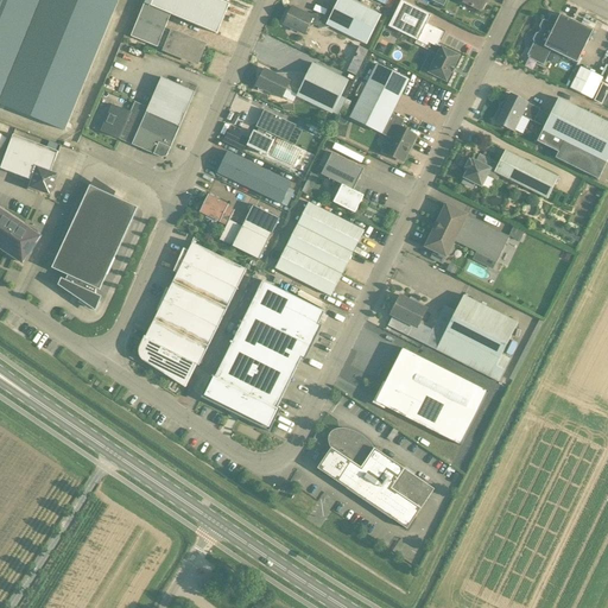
[(0,0),(0,102),(64,130),(113,13),(118,0),(0,0)]
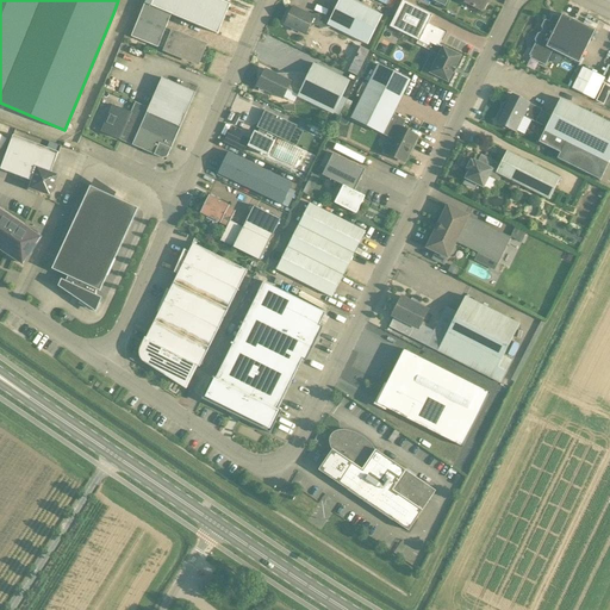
[(218,0),(145,0),(144,4),(159,10),(172,16),(219,35),(231,5),(218,0)]
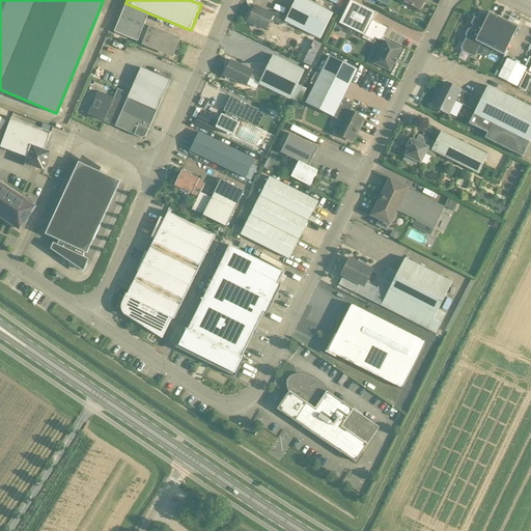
[(247,21),(252,23),(253,27),(259,27),(266,30),(269,23),(277,22),(277,25),(287,24),(287,23),(315,36),(319,39),(333,14),(306,0),(295,0),(295,2),(286,19),(278,19),(278,17),(278,11),(269,12),(254,5),(249,17),(247,21)]
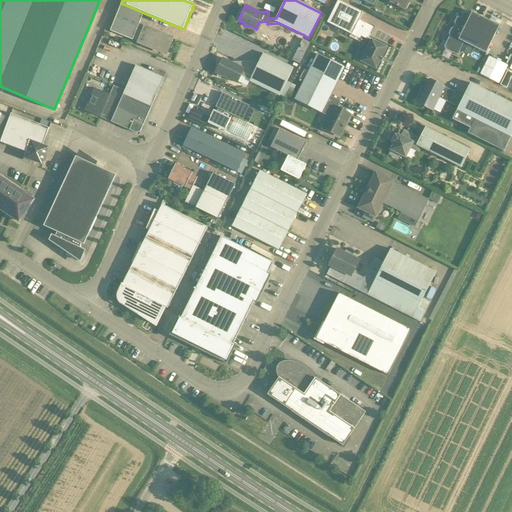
[(407,0),(362,0),(373,5),(375,0),(390,0),(390,3),(403,9),(405,10),(409,2),(407,1),(407,0)]
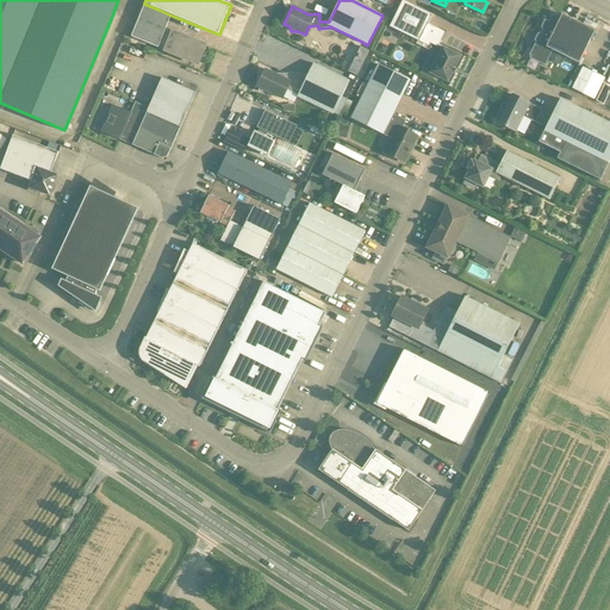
[(425,49),(431,51),(419,74),(433,80),(435,75),(447,81),(452,72),(453,73),(456,67),(455,66),(460,56),(442,48),(437,47),(444,32),(428,24),(428,23),(429,19),(431,16),(402,1),(393,19),(390,27),(427,45),(425,49)]
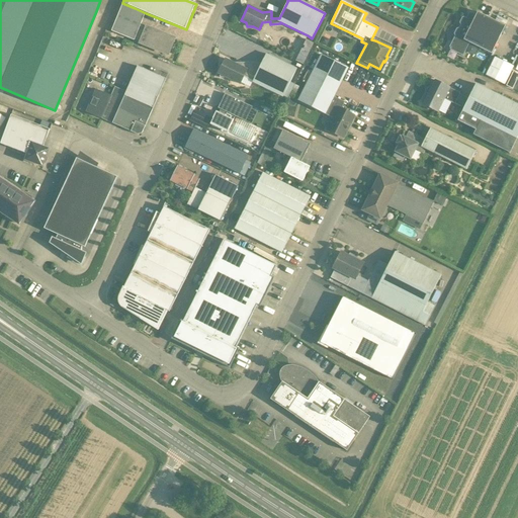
[(122,3),(111,31),(135,40),(135,39),(141,41),(140,42),(167,54),(174,38),(147,27),(146,28),(141,26),(146,13),(135,8),(122,3)]
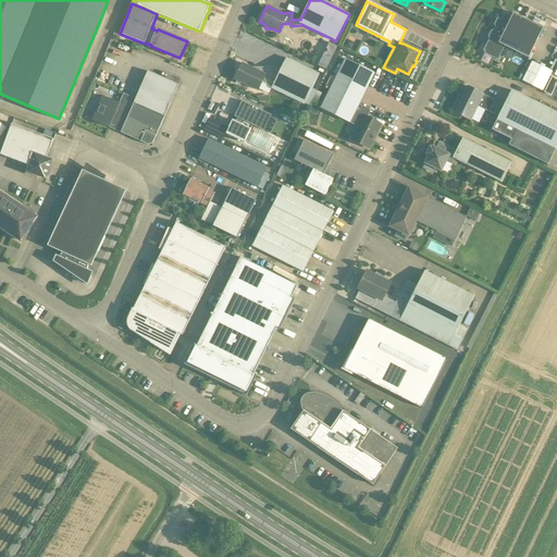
[(491,31),(487,36),(489,39),(483,50),(483,53),(497,60),(505,46),(528,58),(543,27),(512,13),(511,16),(508,14),(503,16),(500,20),(498,17),(496,19),(494,24),(494,26),(493,29),(491,31)]
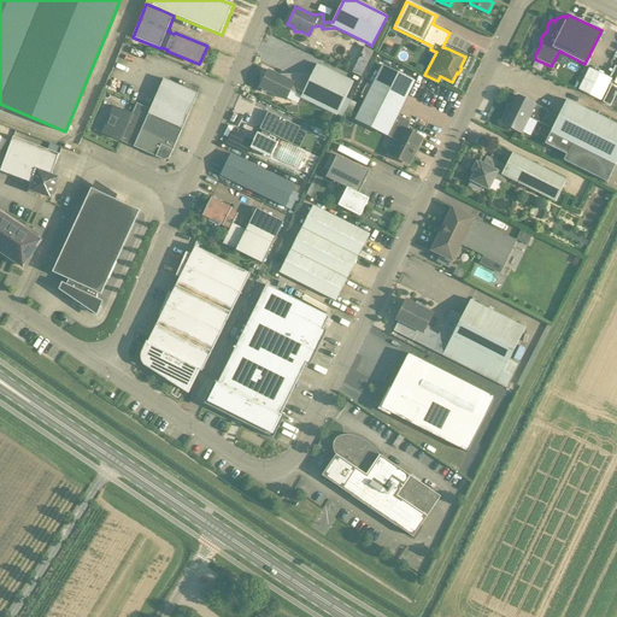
[(353,74),(362,78),(375,52),(365,48),(353,74)]
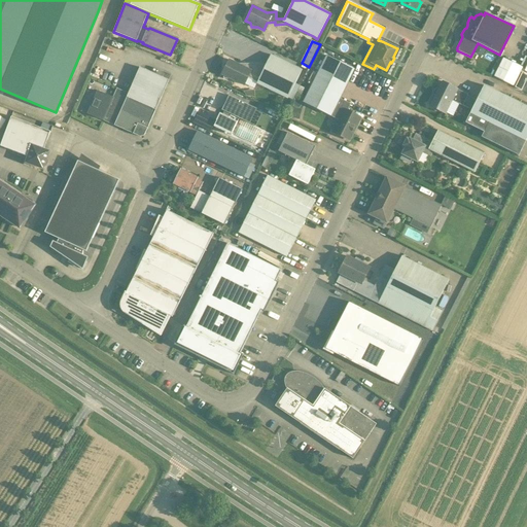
[(223,71),(221,74),(223,75),(223,79),(231,79),(244,85),(247,77),(257,82),(256,83),(287,99),(288,98),(292,100),(300,85),(295,82),(302,70),(271,55),(266,65),(244,64),(243,67),(229,60),(226,64),(223,64),(223,71)]
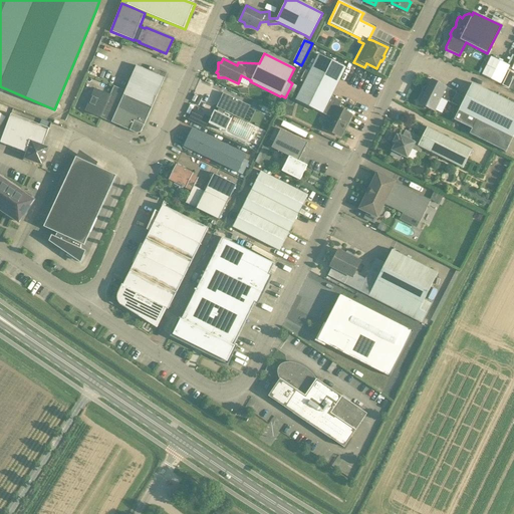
[(340,137),(351,115),(337,108),(339,103),(329,98),(344,68),(318,54),(298,93),(295,92),(293,96),(296,97),(295,99),(330,116),(324,129),(340,137)]
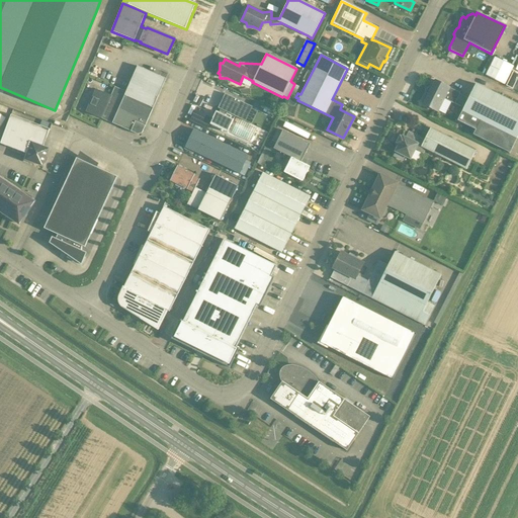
[(484,76),(504,85),(512,65),(493,57),(484,76)]
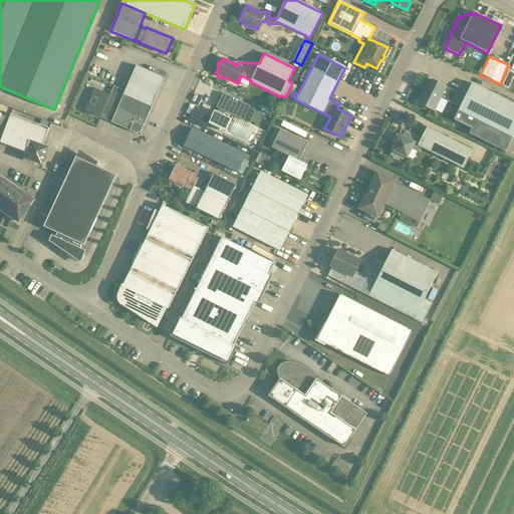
[(137,66),(111,122),(138,134),(141,133),(165,78),(137,66)]
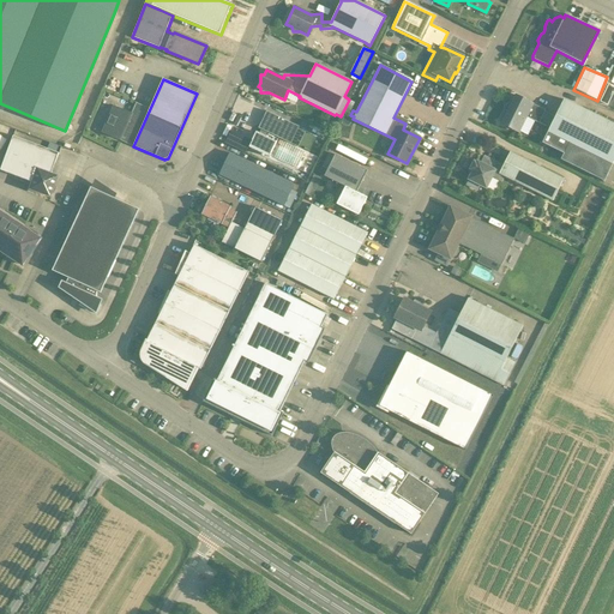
[(505,110),(499,122),(518,132),(527,137),(535,121),(539,124),(545,110),(512,95),(507,104),(509,108),(505,110)]
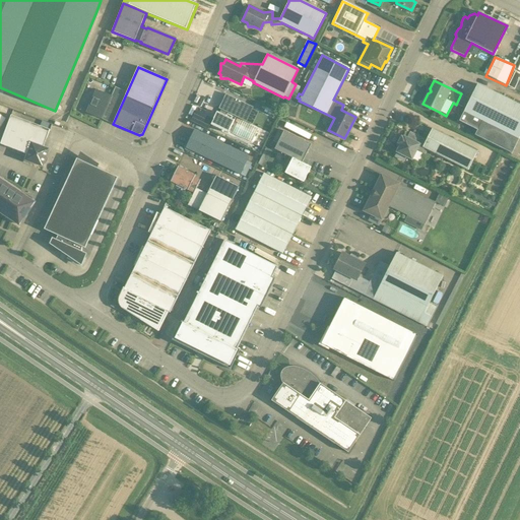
[(510,156),(519,135),(519,106),(477,84),(459,121),(477,130),(474,138),(510,156)]
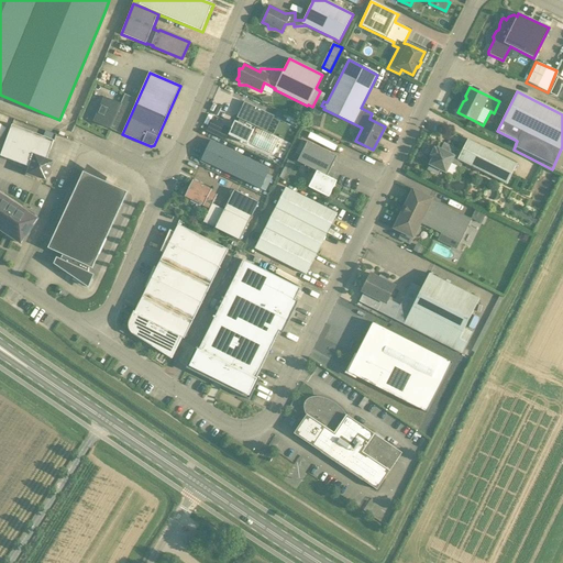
[(114,120),(125,124),(136,100),(125,95),(121,105),(105,97),(100,105),(102,105),(98,113),(97,112),(94,122),(110,129),(114,120)]
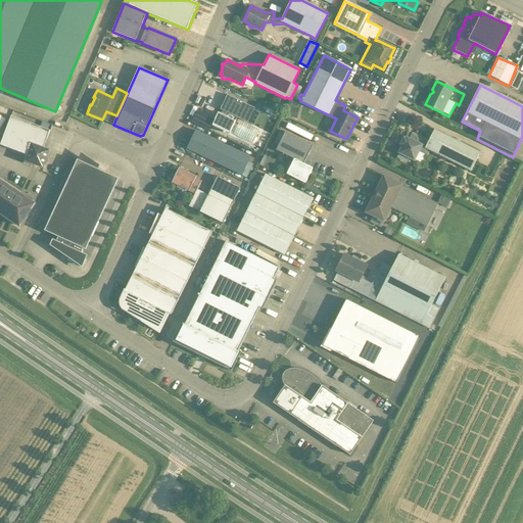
[(252,143),(259,130),(236,117),(247,123),(254,108),(227,95),(220,109),(223,111),(222,114),(218,112),(211,126),(229,134),(230,132),(252,143)]
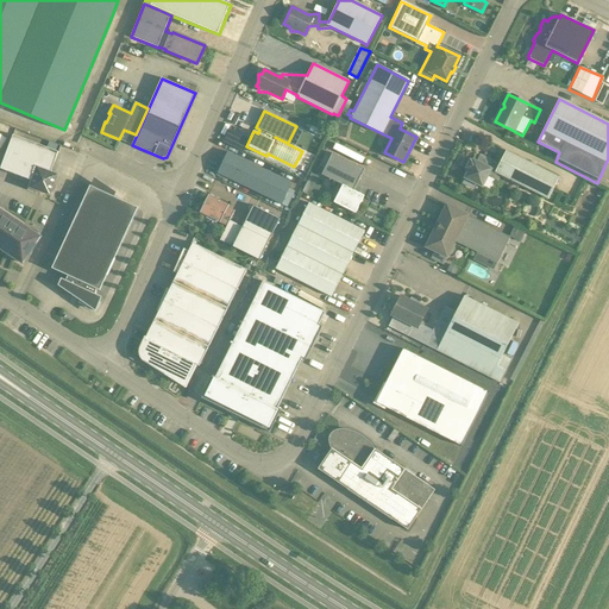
[(71,148),(80,131),(71,127),(63,144),(71,148)]
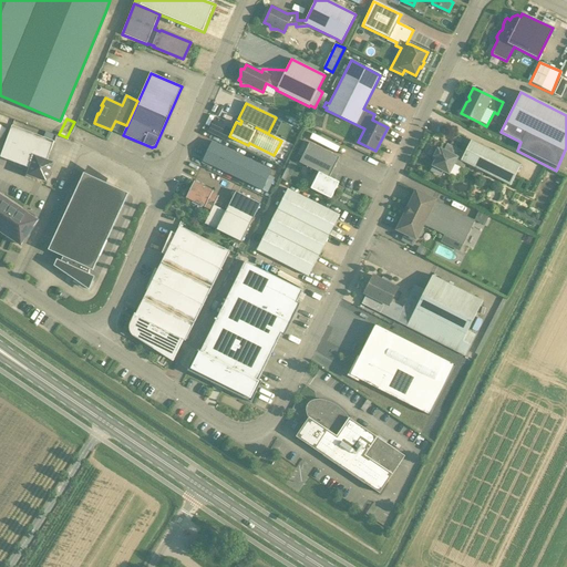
[(54,142),(12,125),(0,157),(30,168),(28,175),(47,182),(53,163),(47,161),(54,142)]
